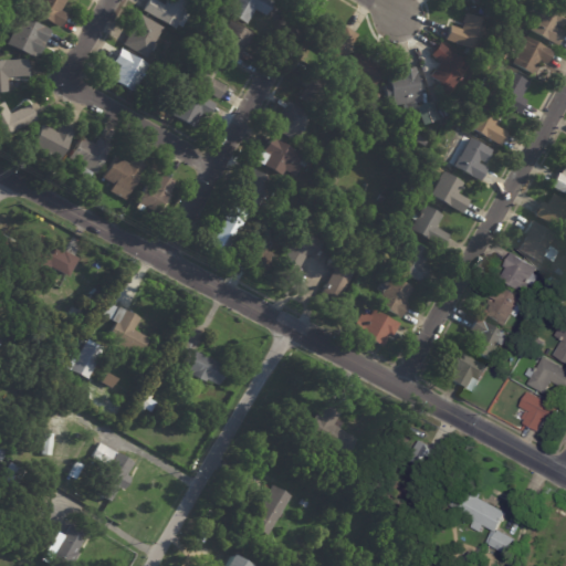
[(65,0),(61,8),(60,10),(65,13),(58,27),(31,11),(37,0),(65,0)]
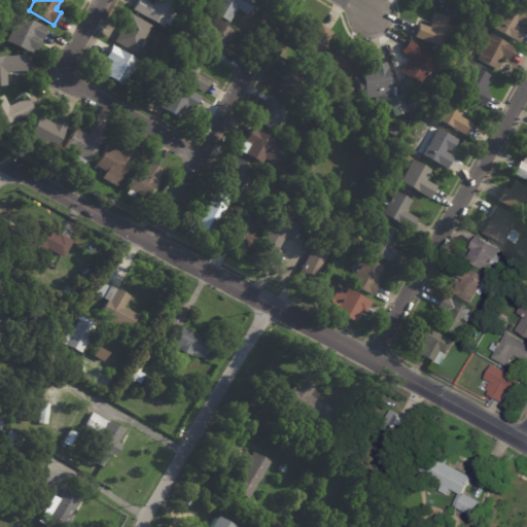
[(133,9),(137,0),(142,0),(152,5),(154,0),(178,0),(171,11),(175,14),(169,26),(164,23),(163,27),(133,9)]
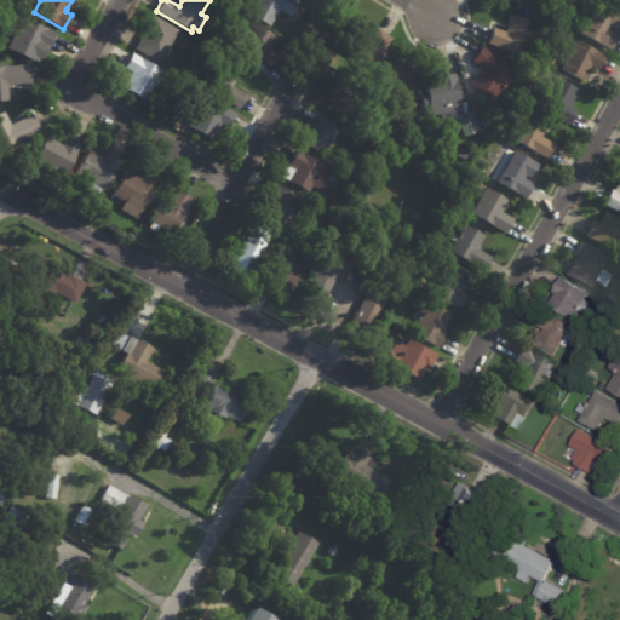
[(293,0),(298,3),(288,18),(277,12),(269,27),(246,13),(253,0),(293,0)]
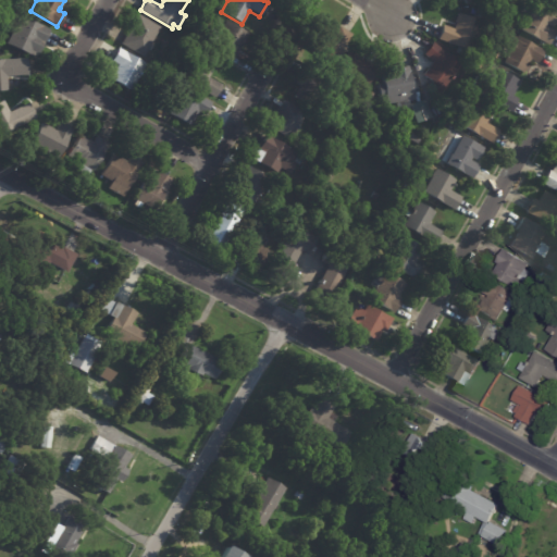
[(554,27),(548,24),(546,27),(556,32),(548,45),(523,31),(540,2),(556,11),(556,21),(554,27)]
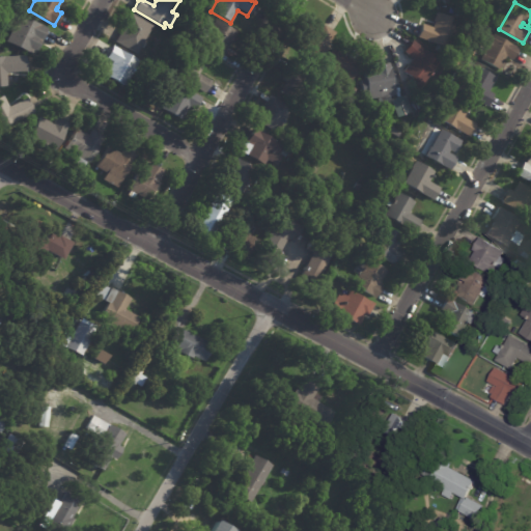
[(455,16),(457,9),(465,11),(463,19),(455,16)]
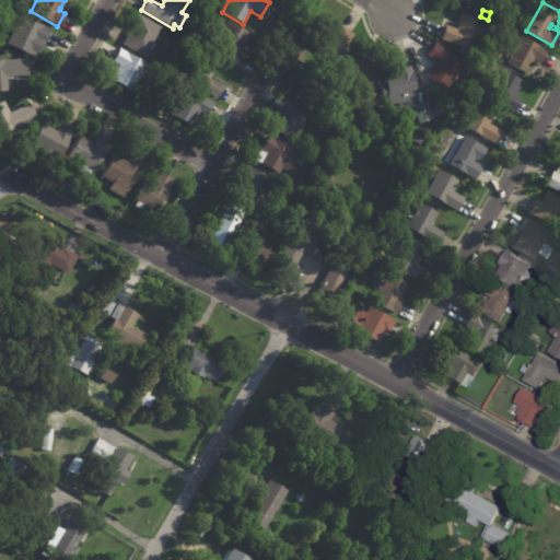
[(476,19),(473,26),(482,30),(475,51),(441,39),(445,25),(457,30),(463,13),(476,18),(476,19)]
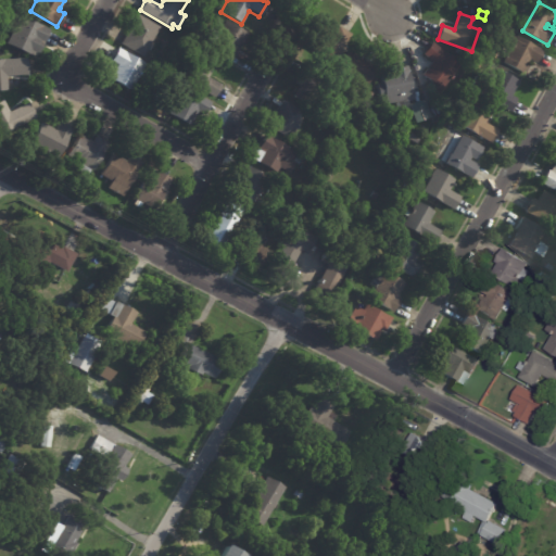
[(152,40),(142,57),(121,43),(137,14),(160,27),(152,40)]
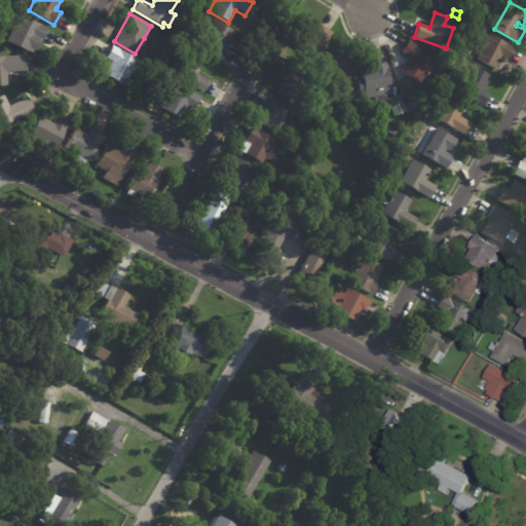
[(45,28),(35,50),(29,48),(27,50),(6,41),(17,15),(45,28)]
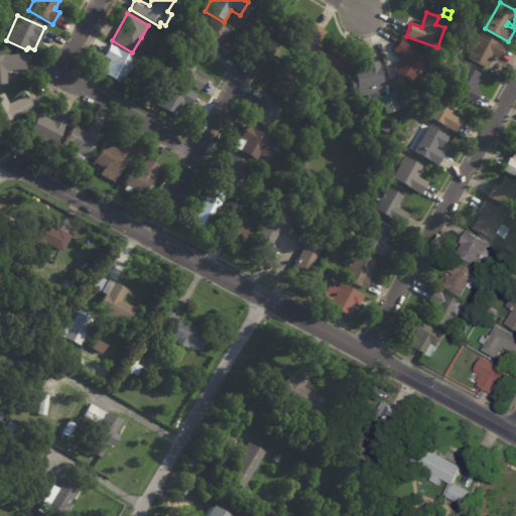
[(219,51),(215,58),(194,46),(196,42),(189,38),(197,25),(204,29),(209,19),(230,31),(219,51)]
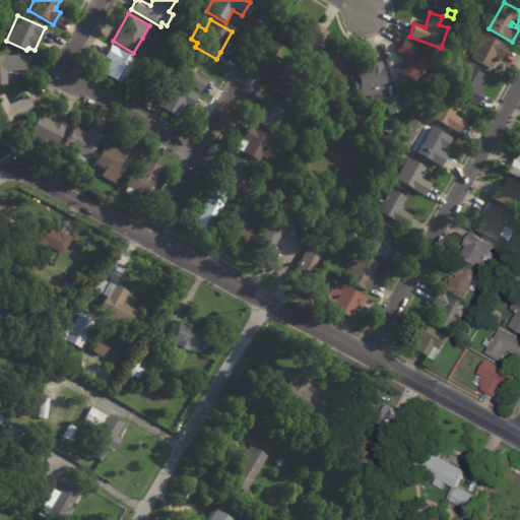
[(311,29),(313,30),(316,25),(328,31),(313,58),(288,44),(301,23),(311,29)]
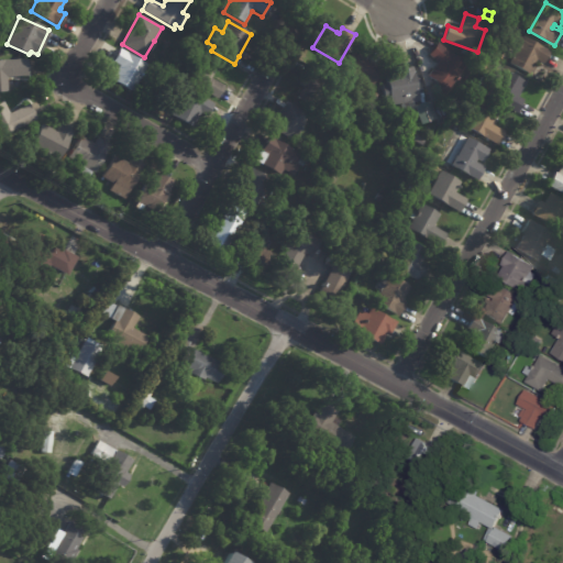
[(523,36),(551,51),(543,64),(537,59),(529,74),(509,63),(517,51),(512,48),(519,35),(523,37),(523,36)]
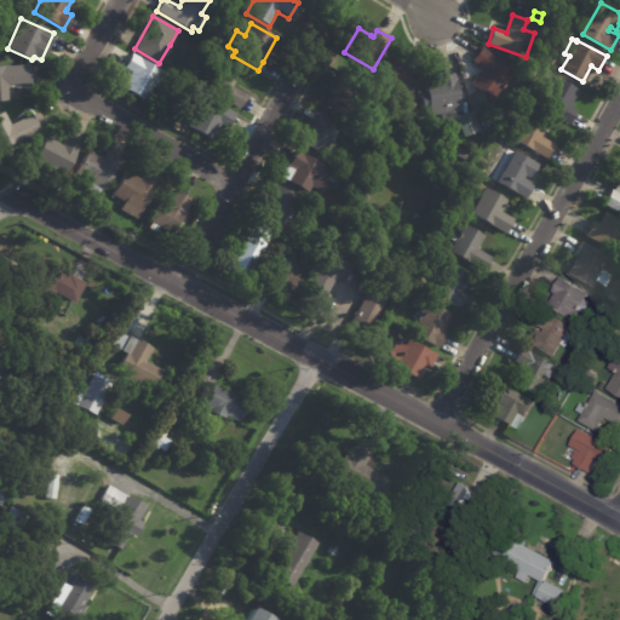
[(224,44),(219,50),(214,46),(218,40),(224,44)]
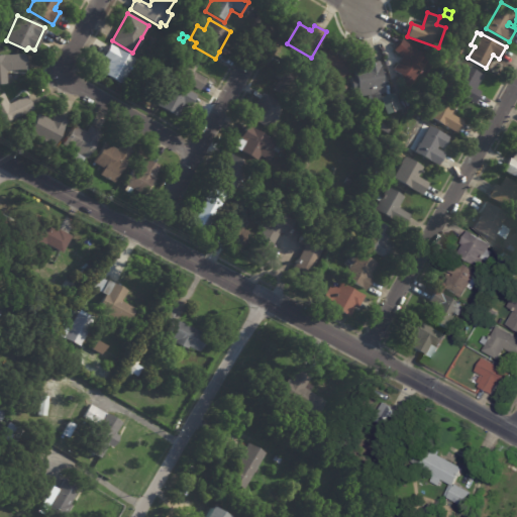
[(409,83),(393,70),(403,58),(394,50),(402,39),(429,61),(410,84),(409,83)]
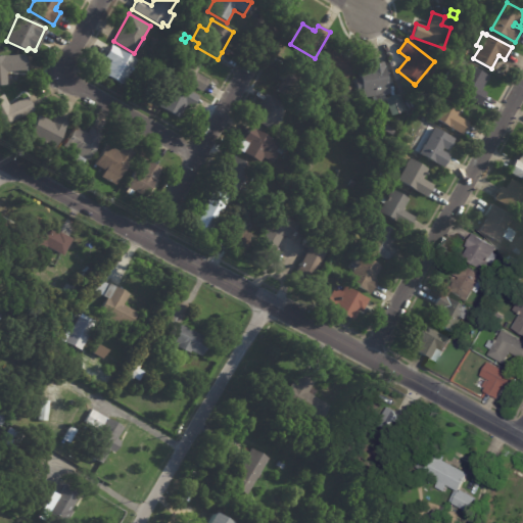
[(135,64),(123,85),(103,74),(110,61),(104,57),(111,45),(137,60),(135,64)]
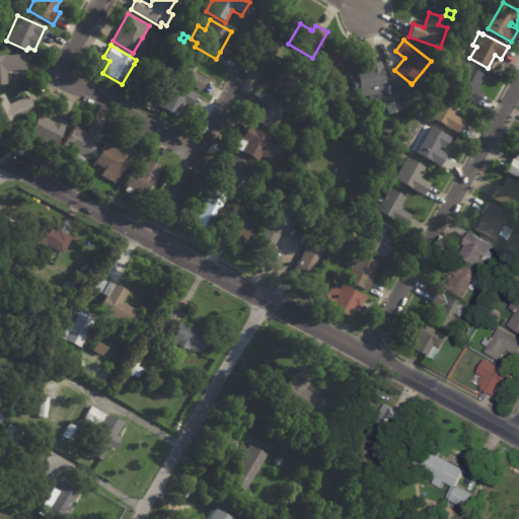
[(434,47),(432,53),(426,51),(428,45),(434,47)]
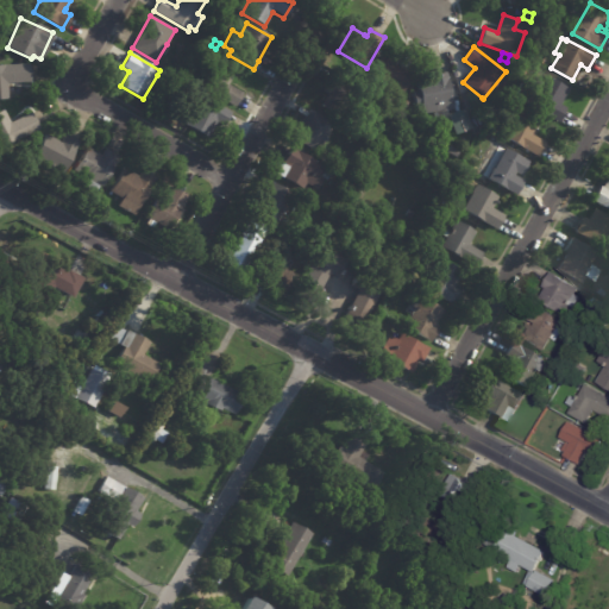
[(231,81),(228,85),(242,93),(234,107),(200,87),(219,55),(238,67),(231,81)]
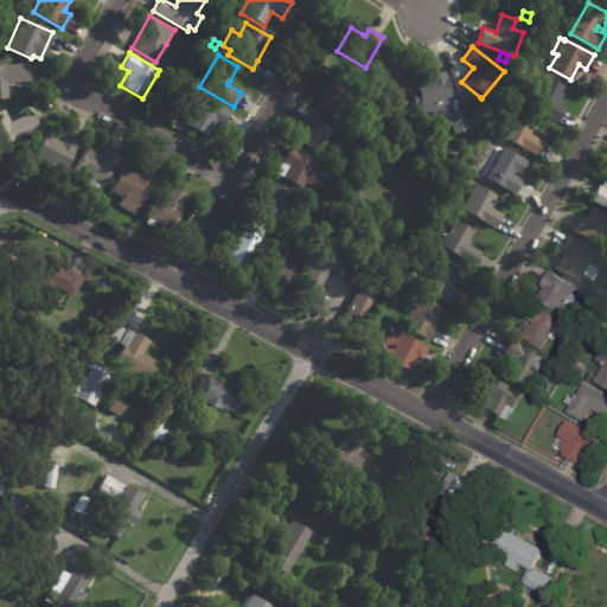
[(27,66),(29,82),(5,83),(6,98),(0,98),(0,65),(27,64),(27,66)]
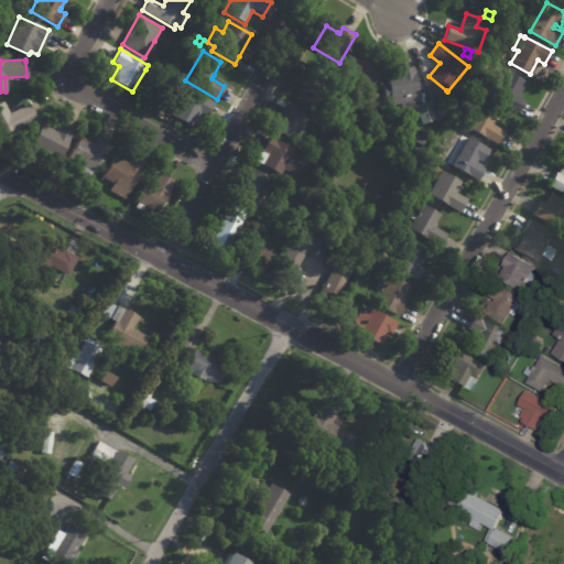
[(419,101),(391,106),(390,98),(384,99),(382,85),(388,85),(387,76),(399,74),(398,69),(413,67),(419,101)]
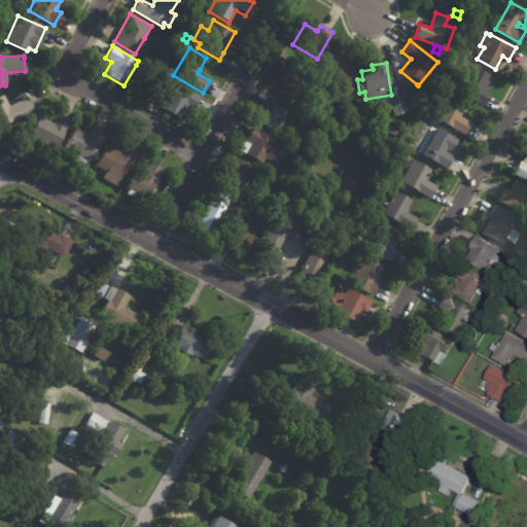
[(486,89),(485,91),(490,94),(483,106),(445,84),(451,74),(463,81),(471,66),(492,77),(486,89)]
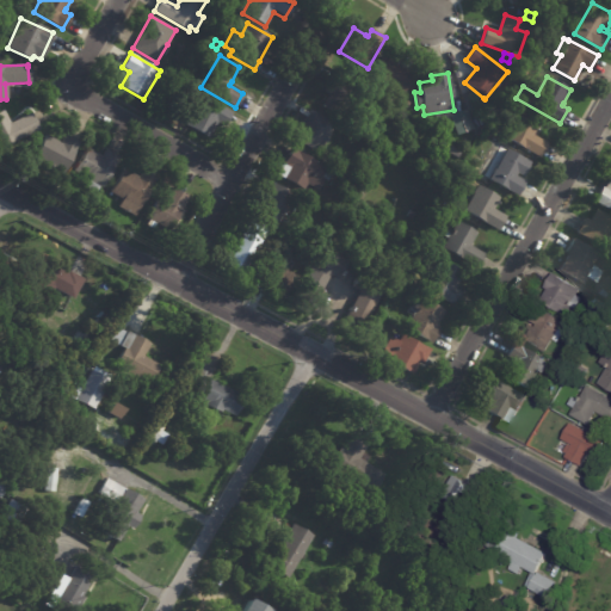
[(326,90),(333,78),(359,92),(358,93),(365,98),(358,109),(352,105),(344,119),(321,106),(328,96),(323,93),(326,90)]
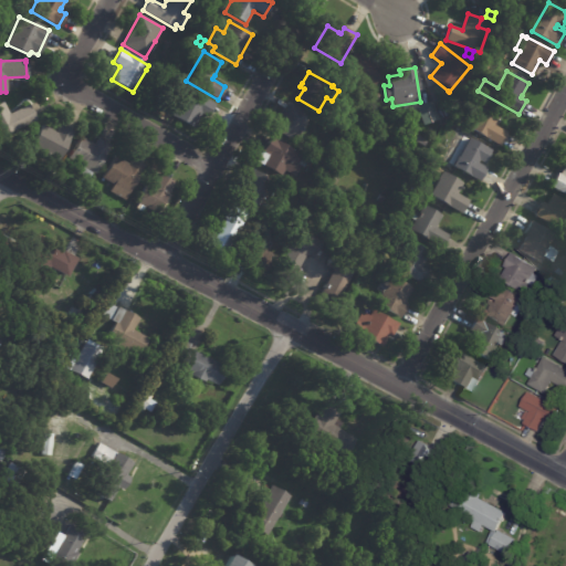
[(215,104),(208,117),(200,114),(194,128),(171,116),(186,88),(215,104)]
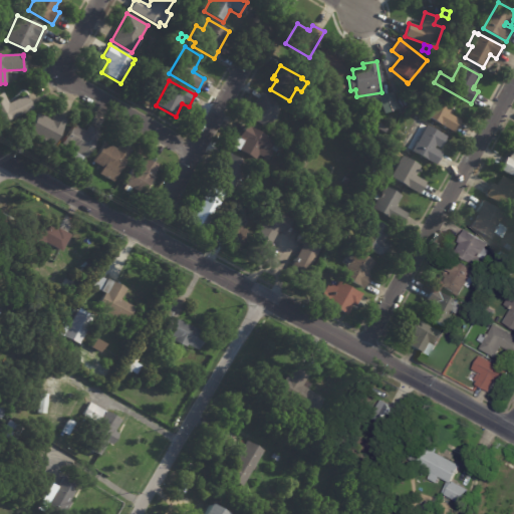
[(392,94),(397,108),(384,113),(377,96),(391,91),(392,94)]
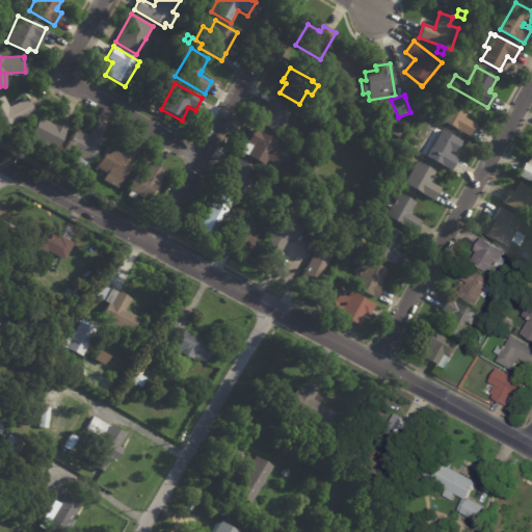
[(27,101),(33,113),(0,129),(0,97),(3,96),(8,107),(26,99),(27,101)]
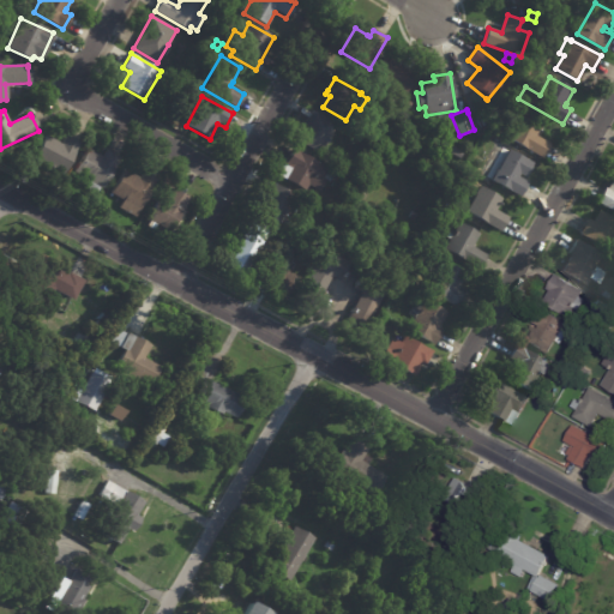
[(549,145),(542,158),(507,139),(523,110),(543,122),(536,136),(551,143),(549,145)]
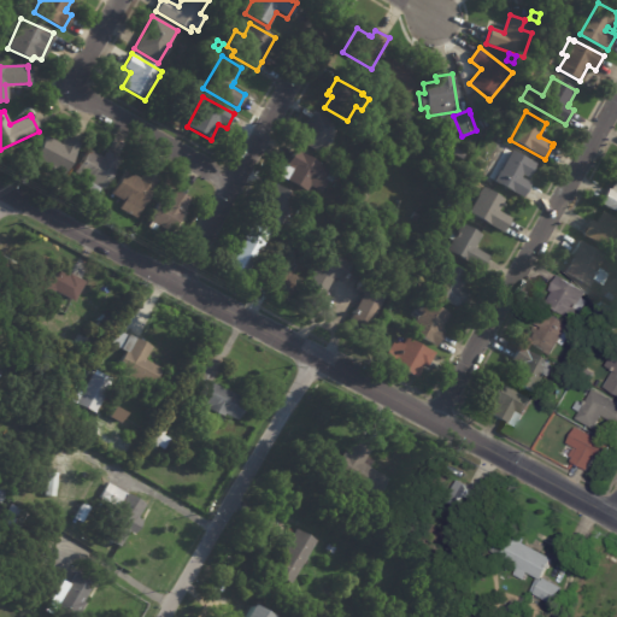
[(338,124),(322,154),(300,141),(316,112),(338,124)]
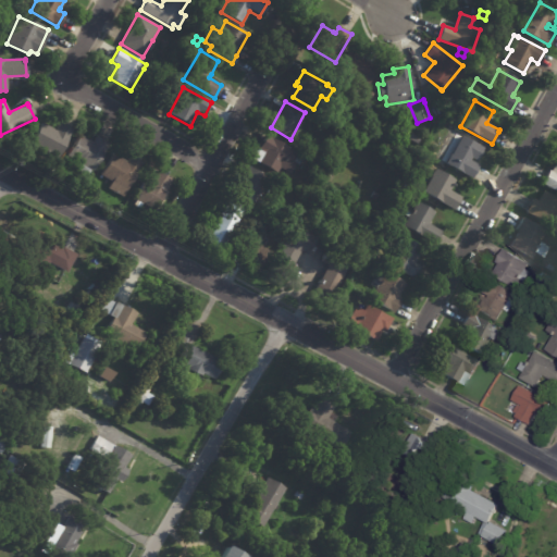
[(60,124),(72,131),(56,159),(29,144),(41,123),(56,131),(59,123),(60,124)]
